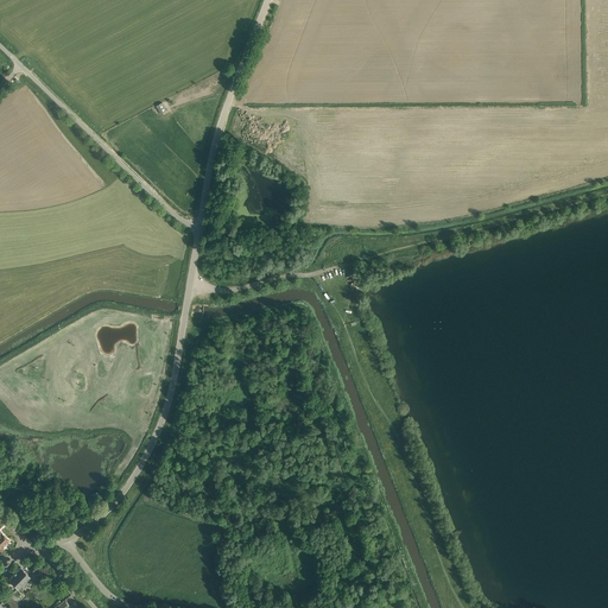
[(166,112),(163,102),(157,106),(160,114),(166,112)]
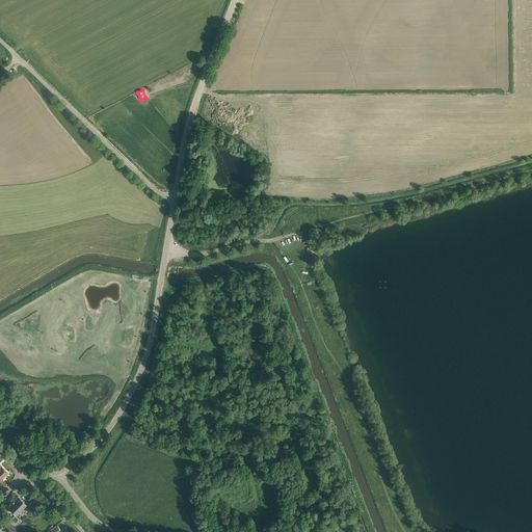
[(33,497),(35,496),(32,493),(26,498),(29,501),(33,497)]
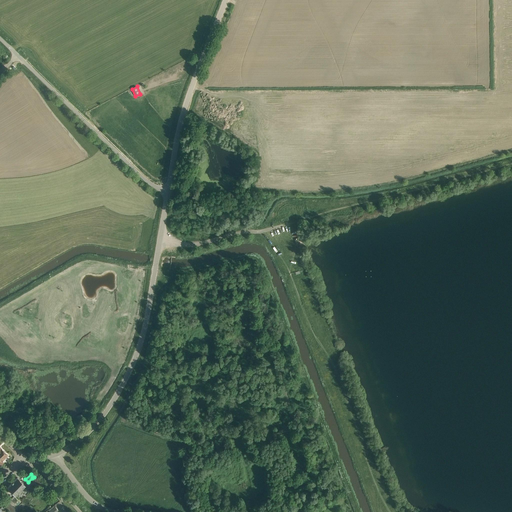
[(34,477),(32,478),(42,487),(45,484),(35,475),(34,477)]
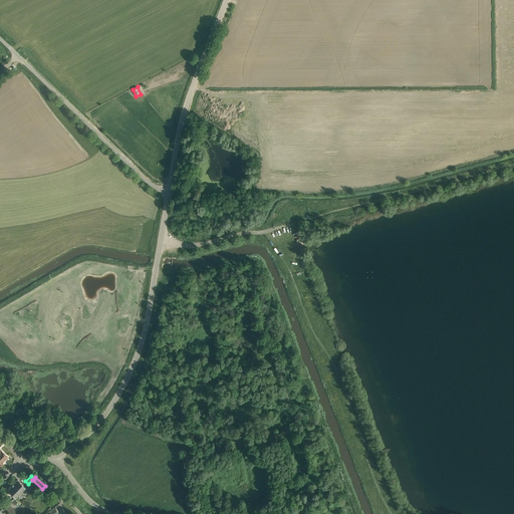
[(26,493),(23,490),(25,487),(17,479),(7,489),(11,493),(15,497),(18,494),(21,497),(26,493)]
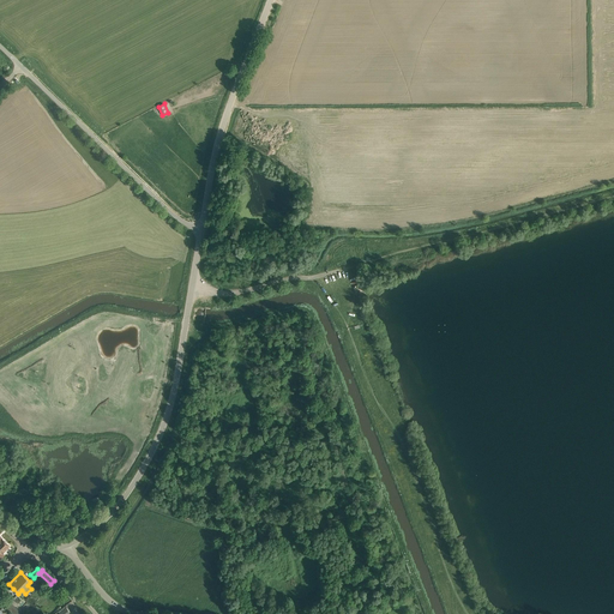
[(20,613),(11,602),(10,603),(5,607),(11,613),(20,613)]
